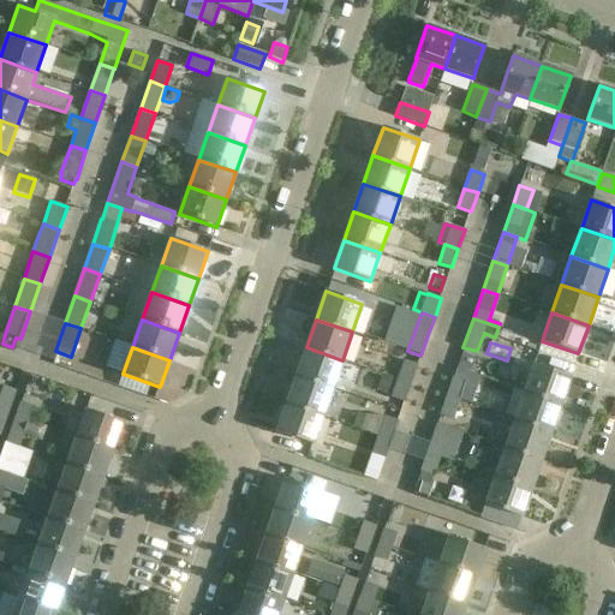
[(342,360),(306,347),(296,375),(333,388),(342,360)]
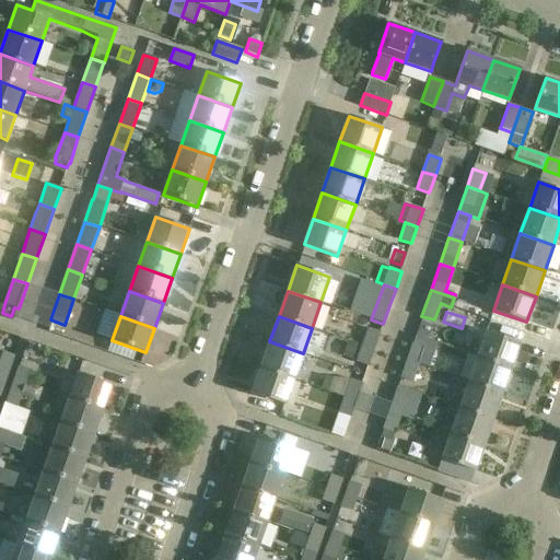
[(369,328),(362,346),(375,350),(381,333),(369,328)]
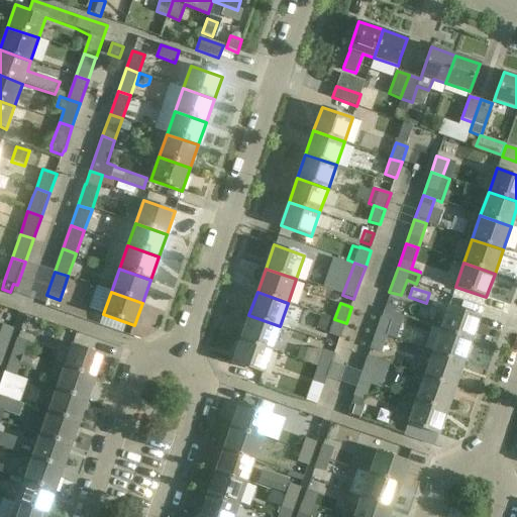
[(480,316),(460,310),(448,306),(440,329),(472,340),(480,316)]
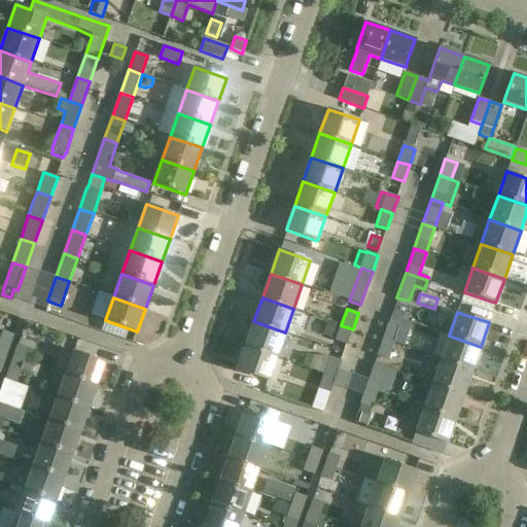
[(26,321),(14,356),(28,361),(40,326),(26,321)]
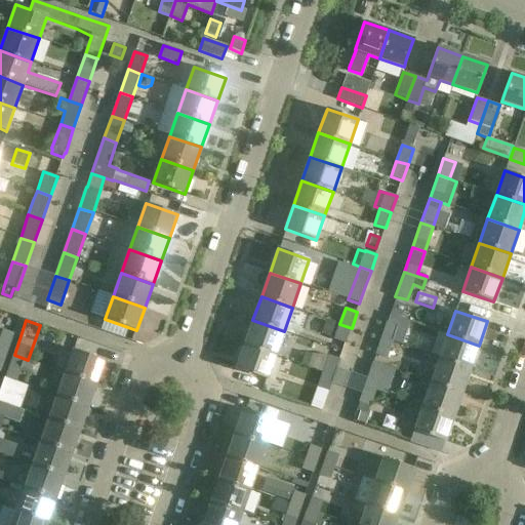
[(252,320),(244,345),(276,356),(284,331),(252,320)]
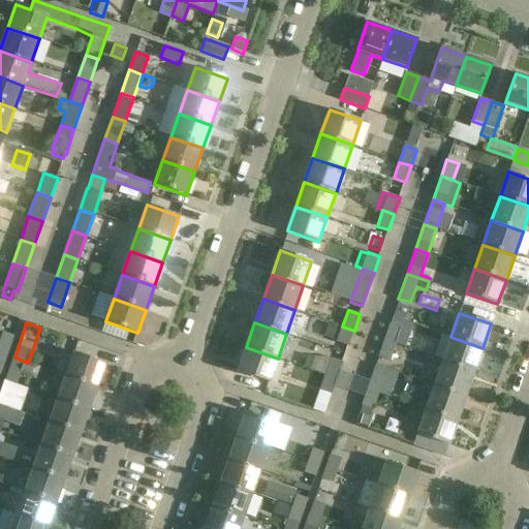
[(330,323),(325,336),(333,340),(338,327),(330,323)]
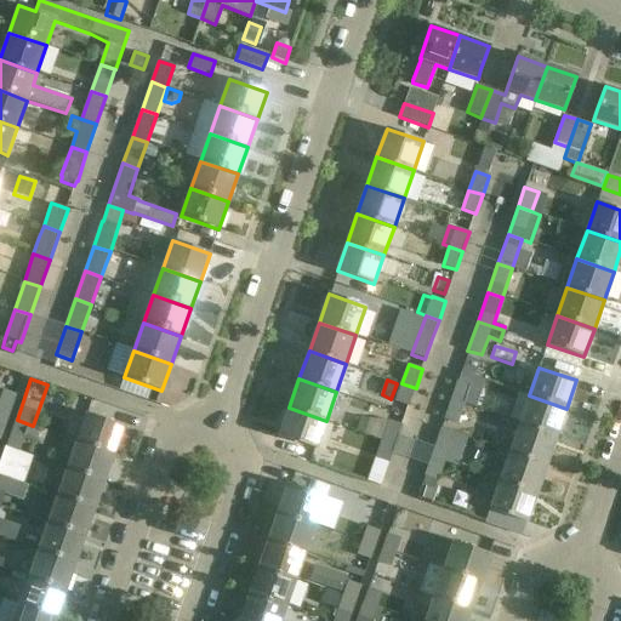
[(457,381),(450,400),(465,405),(472,386),(457,381)]
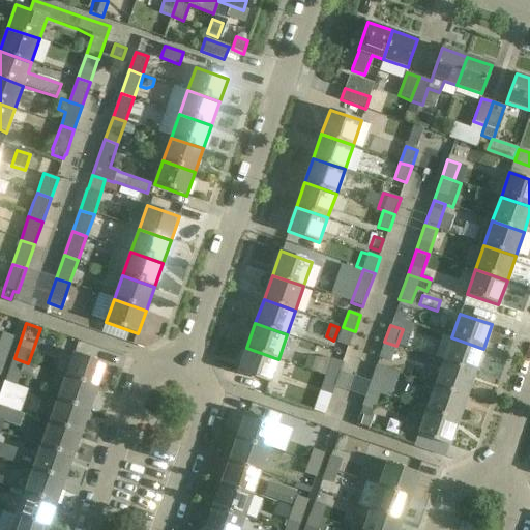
[(355,331),(343,327),(337,344),(349,347),(355,331)]
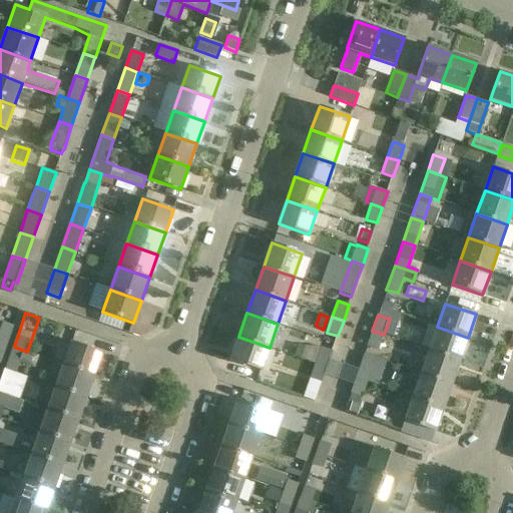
[(0,342),(8,345),(15,327),(1,321),(0,323),(0,342)]
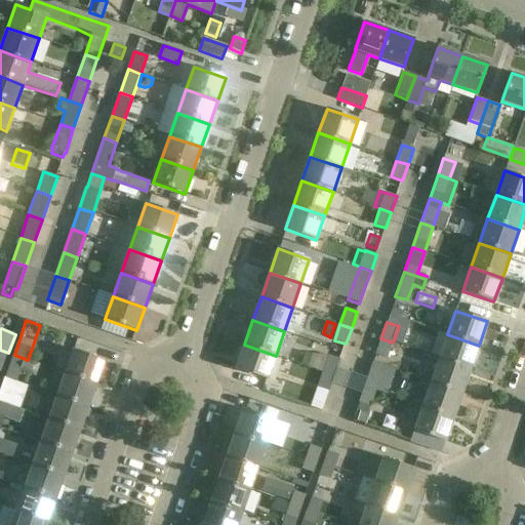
[(479,346),(447,334),(439,359),(470,369),(479,346)]
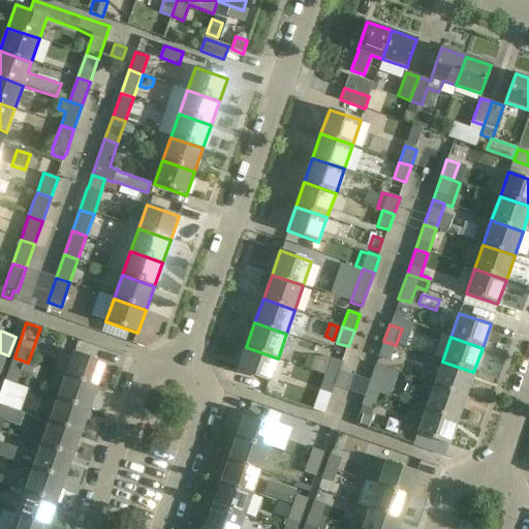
[(396,345),(383,341),(378,358),(391,361),(396,345)]
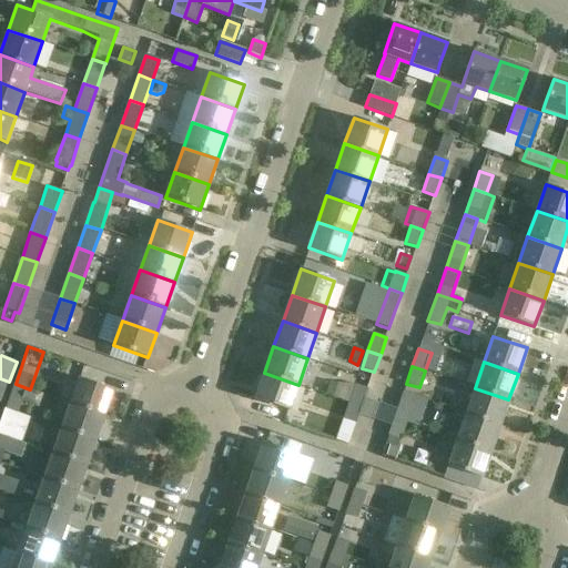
[(290,411),(298,385),(264,373),(255,398),(290,411)]
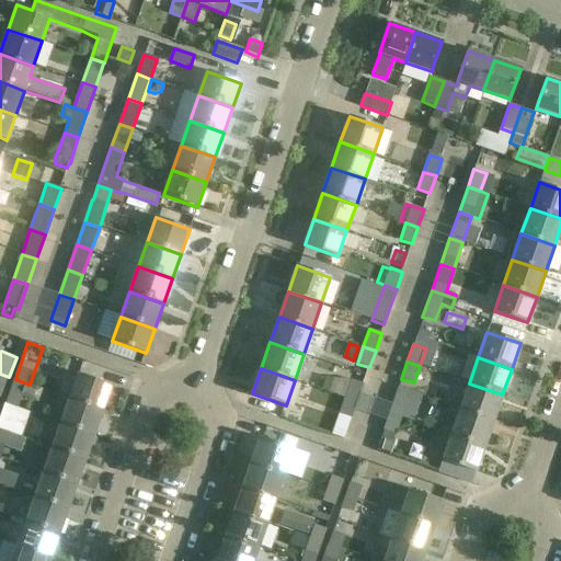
[(9,377),(0,374),(0,401),(0,402),(9,377)]
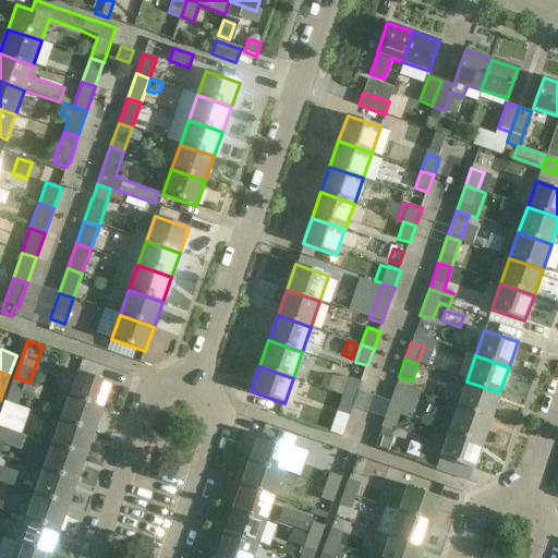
[(77,372),(70,392),(69,396),(102,408),(111,384),(77,372)]
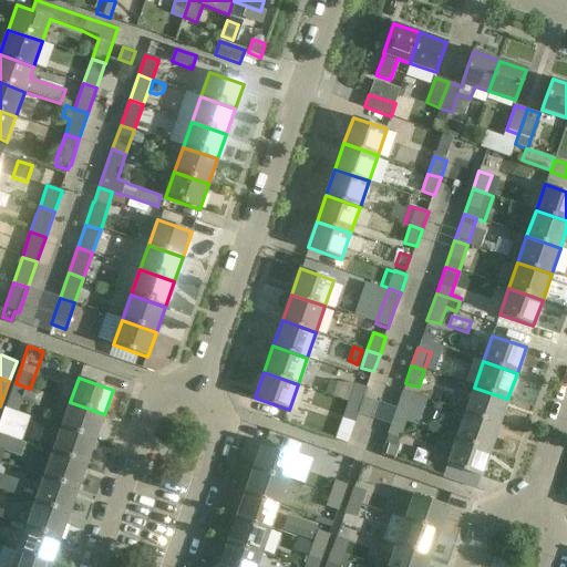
[(7,409),(21,413),(30,389),(16,383),(7,409)]
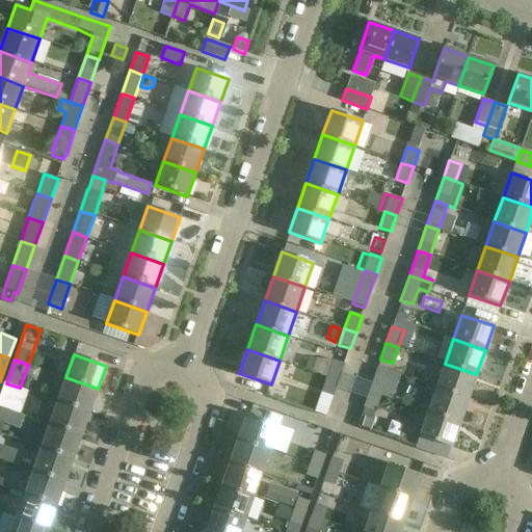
[(333,361),(326,379),(338,382),(344,365),(333,361)]
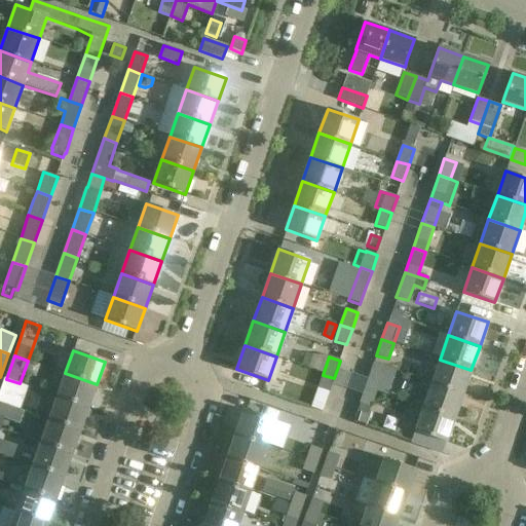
[(471,370),(440,360),(431,383),(462,395),(471,370)]
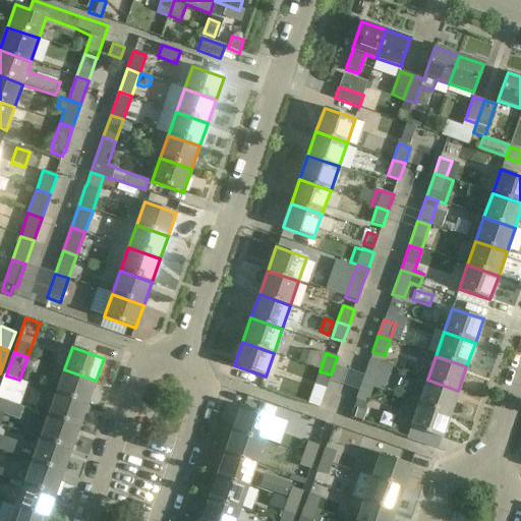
[(379,371),(367,367),(362,384),(373,388),(379,371)]
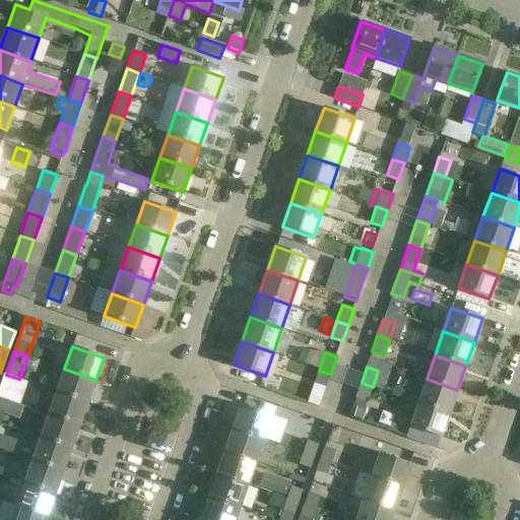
[(87,403),(95,380),(64,369),(56,392),(87,403)]
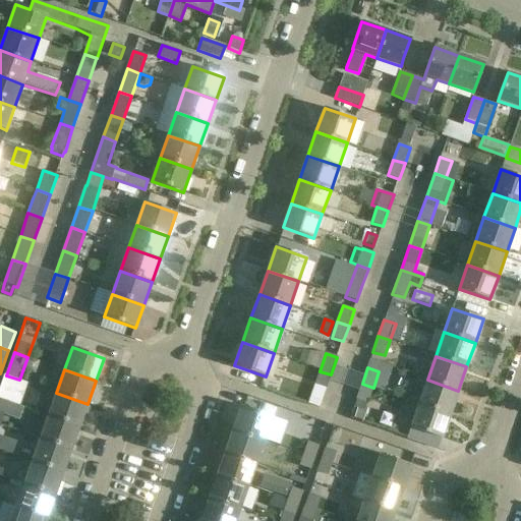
[(320,371),(315,383),(314,385),(327,389),(331,374),(320,371)]
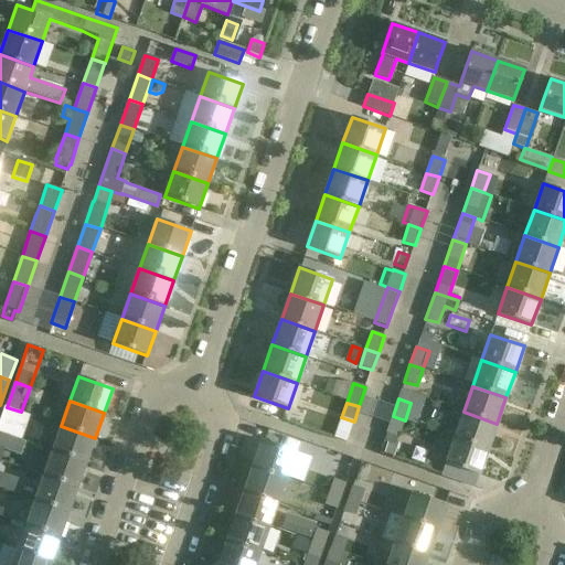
[(497,424),(464,412),(454,438),(488,449),(497,424)]
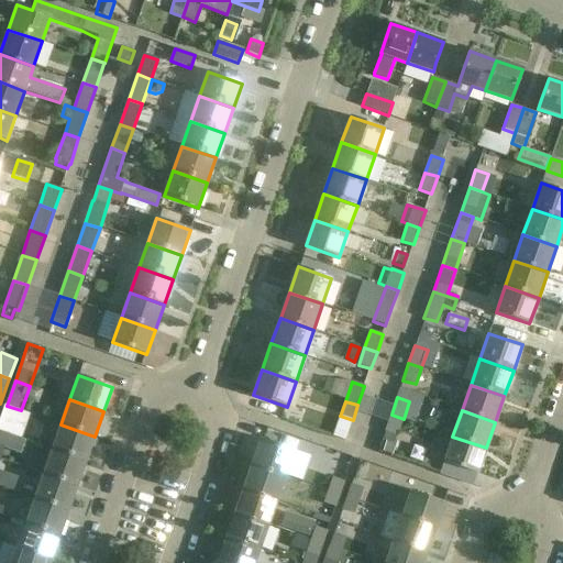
[(397,437),(404,419),(392,415),(385,432),(397,437)]
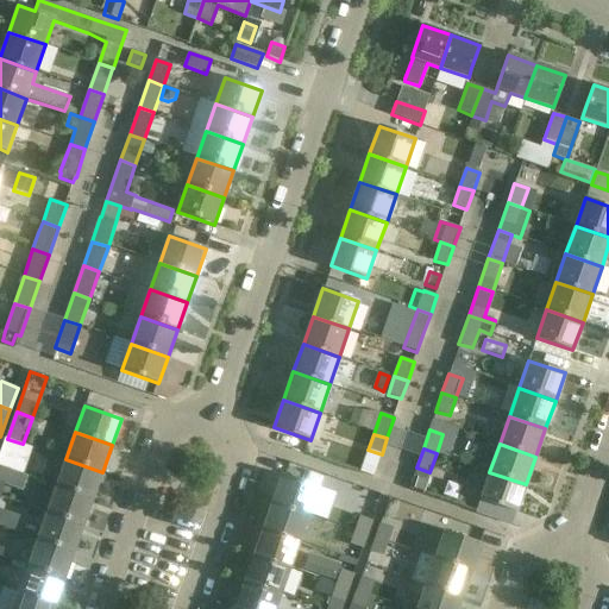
[(93,498),(102,472),(66,459),(56,487),(93,498)]
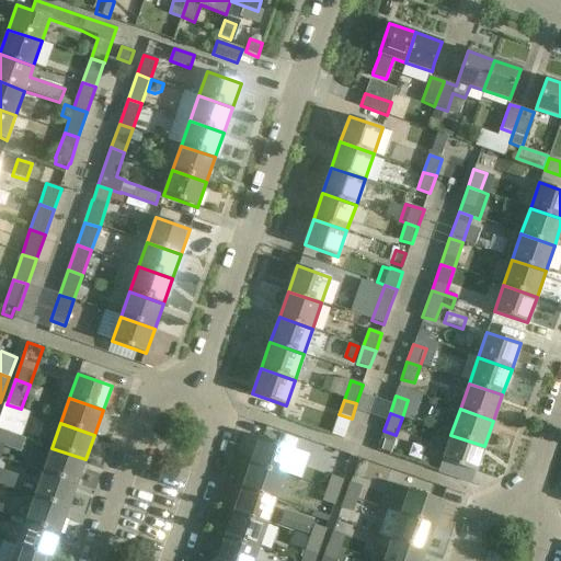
[(0,457),(3,459),(12,434),(0,428),(0,457)]
